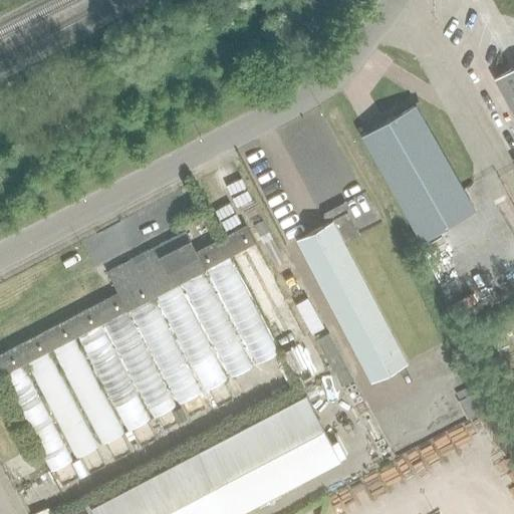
[(513,66),(494,78),(513,114),(513,66)]
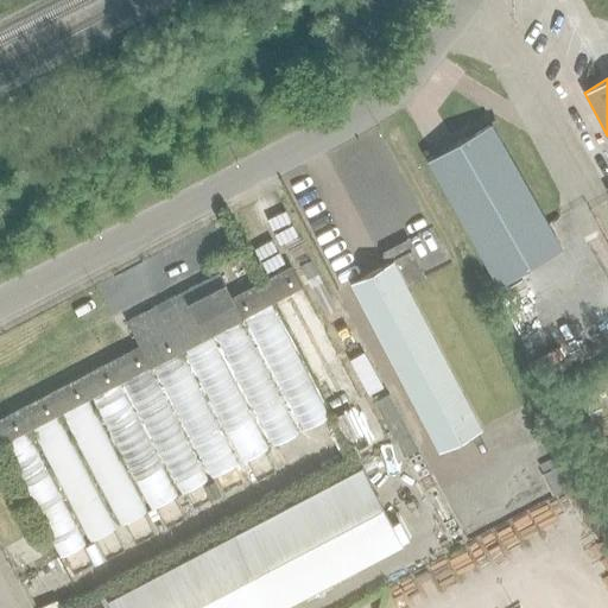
[(491,124),(426,159),(498,285),(562,248),(491,124)]
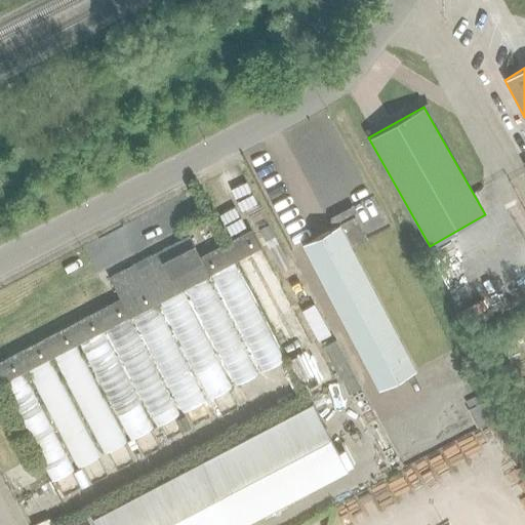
[(334,218),(338,226),(303,244),(379,390),(416,370),(352,247),(367,239),(352,209),(334,218)]
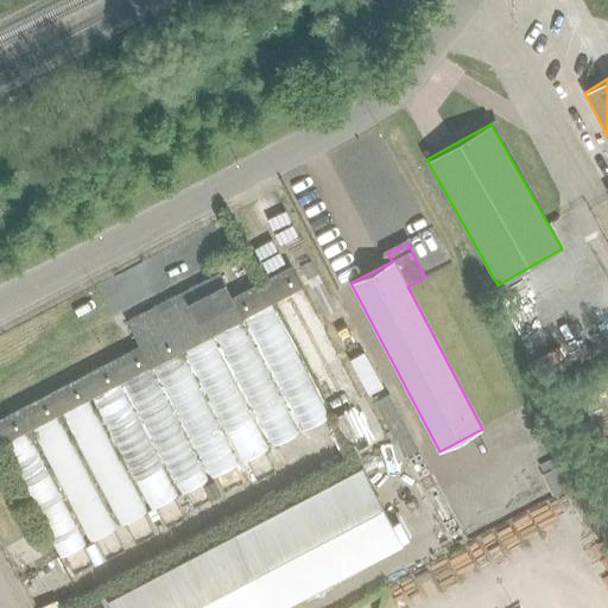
[(139,347),(0,418),(0,447),(58,558),(86,544),(25,430),(29,429),(88,542),(115,527),(56,415),(59,412),(119,525),(146,511),(87,398),(90,396),(150,510),(177,495),(116,381),(120,380),(179,494),(207,480),(147,366),(151,365),(210,477),(238,463),(178,350),(182,348),(241,462),(268,448),(209,334),(213,331),(272,445),(299,431),(240,317),(242,316),(302,430),(329,416),(270,302),(260,283),(232,298),(219,273),(126,322),(139,347)]
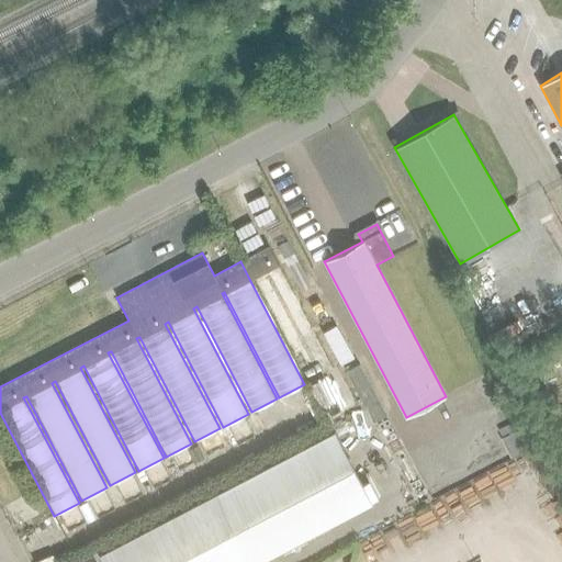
[(280,321),(289,343),(316,332),(310,316),(318,313),(316,305),(280,321)]
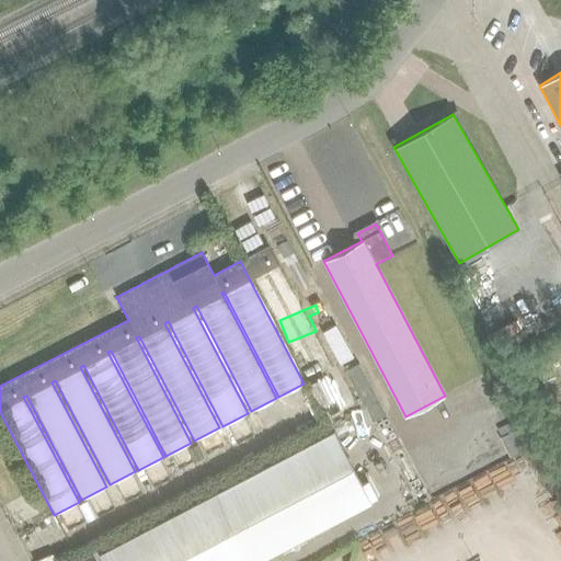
[(358,364),(345,370),(371,422),(385,414),(358,364)]
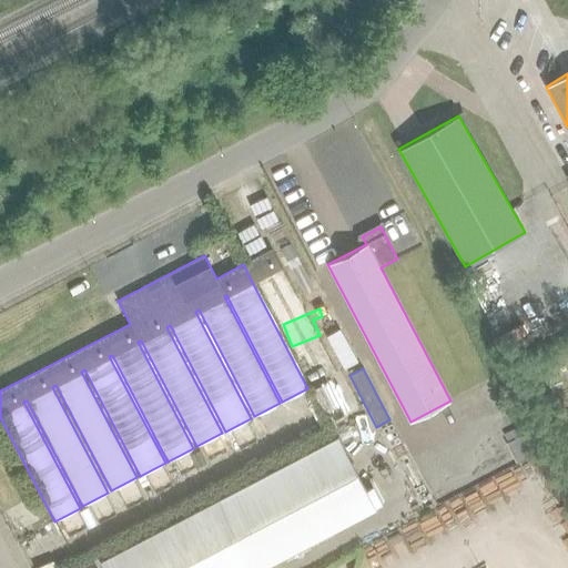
[(527,433),(506,444),(516,463),(537,452),(527,433)]
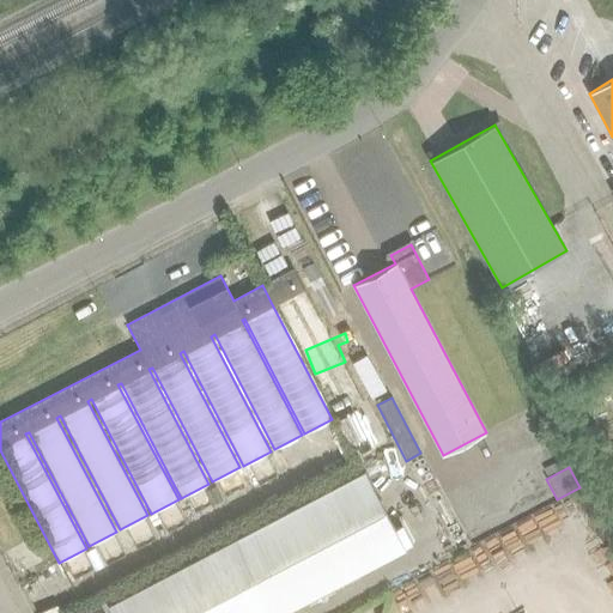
[(236,538),(107,605),(110,612),(279,612),(404,547),(412,542),(402,525),(394,528),(364,471),(236,538)]
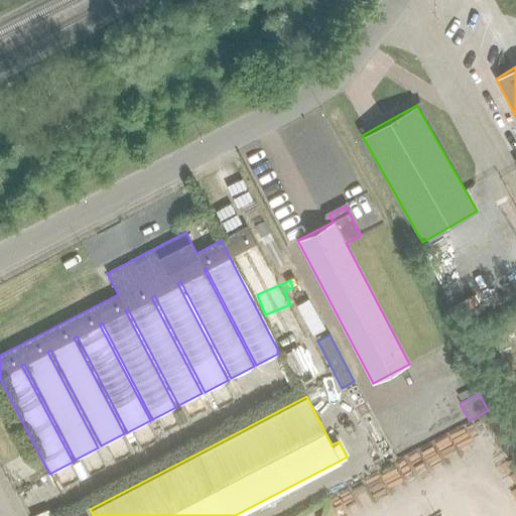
[(207,426),(195,431),(198,439),(211,433),(207,426)]
